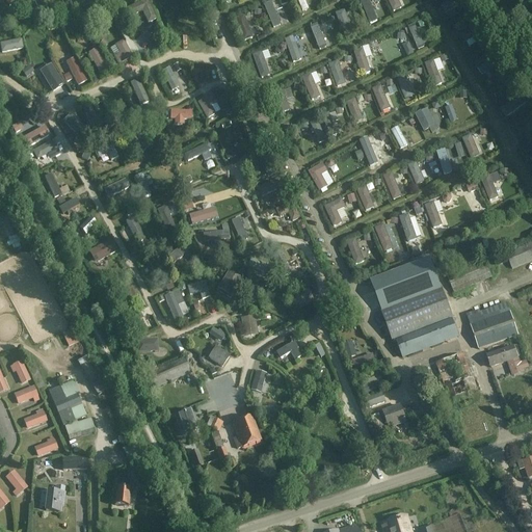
[(147,0),(145,0),(127,8),(130,17),(142,11),(148,23),(156,20),(147,0)]
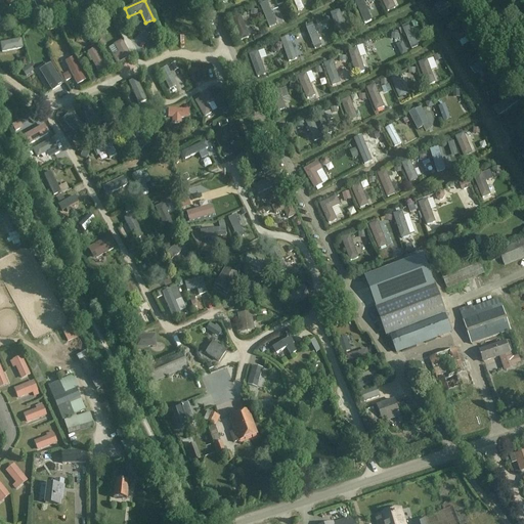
[(301,0),(293,0),(300,16),(307,13),(301,0)]
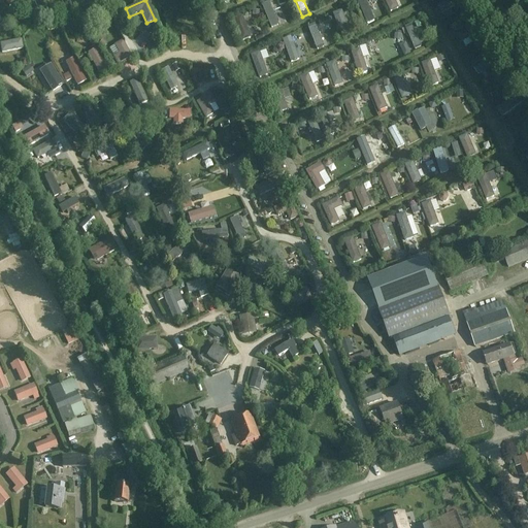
[(385,0),(391,11),(399,7),(395,0),(385,0)]
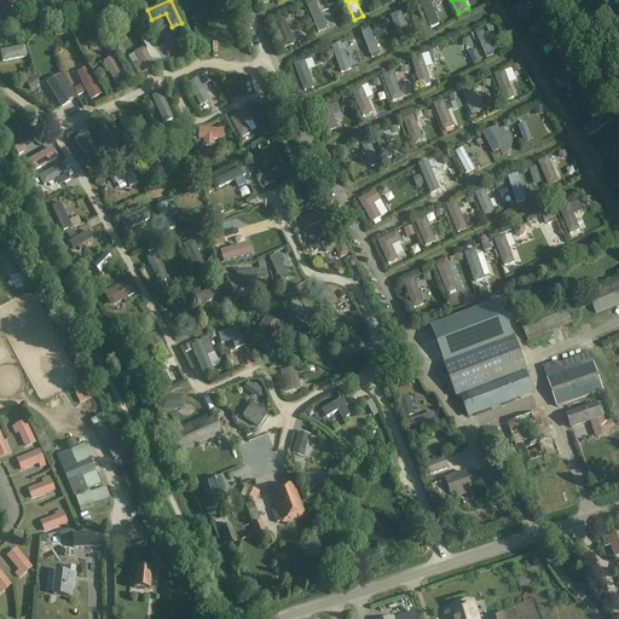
[(276,22),(284,46),(295,42),(285,18),(276,22)]
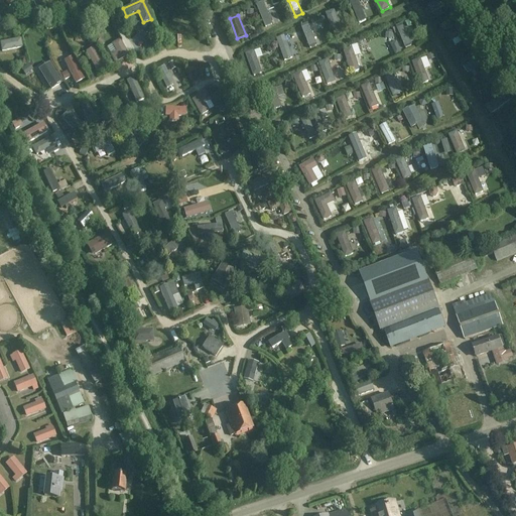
[(313,34),(306,38),(313,51),(320,47),(313,34)]
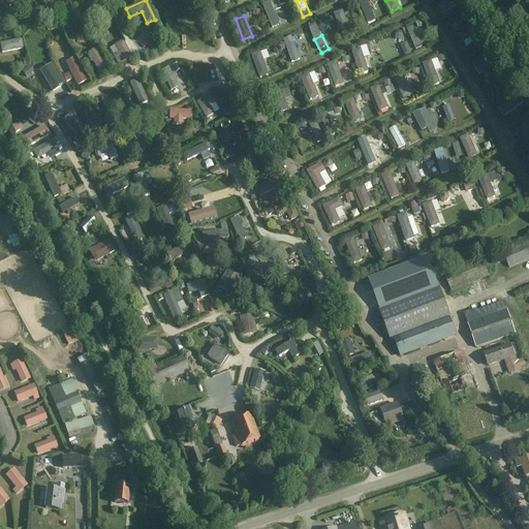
[(96,50),(88,54),(99,73),(107,69),(96,50)]
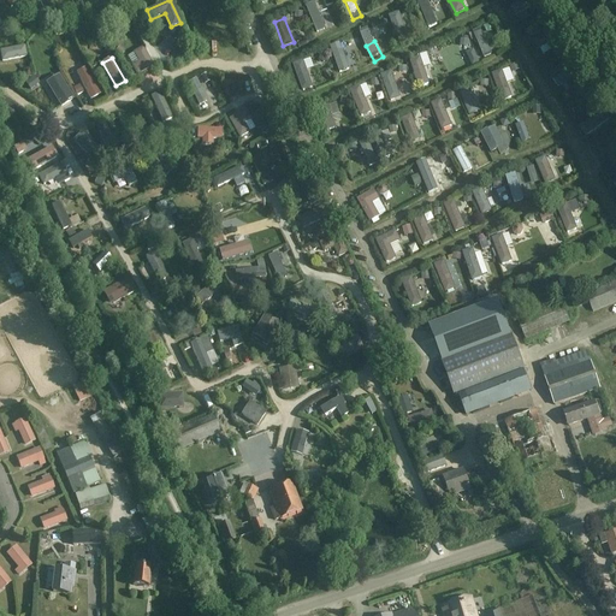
[(292,64),(303,90),(313,86),(302,60),(292,64)]
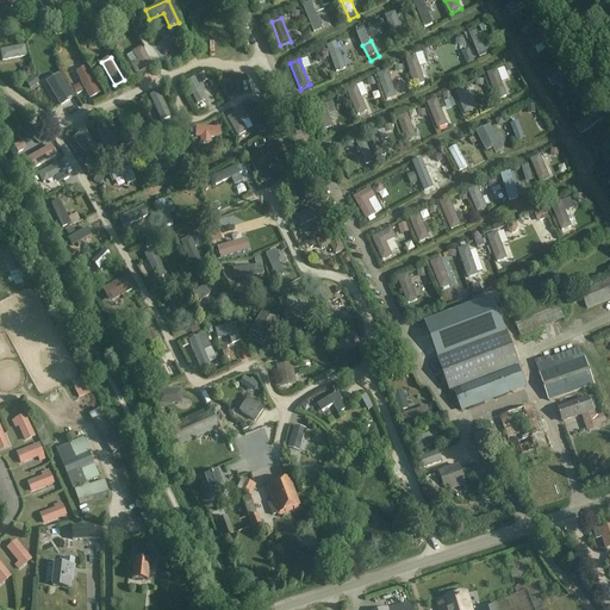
[(486,72),(496,97),(506,93),(497,68),(486,72)]
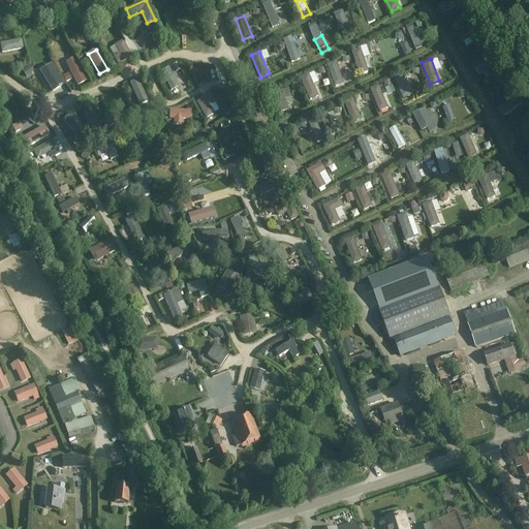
[(50,65),(40,71),(52,90),(62,84),(50,65)]
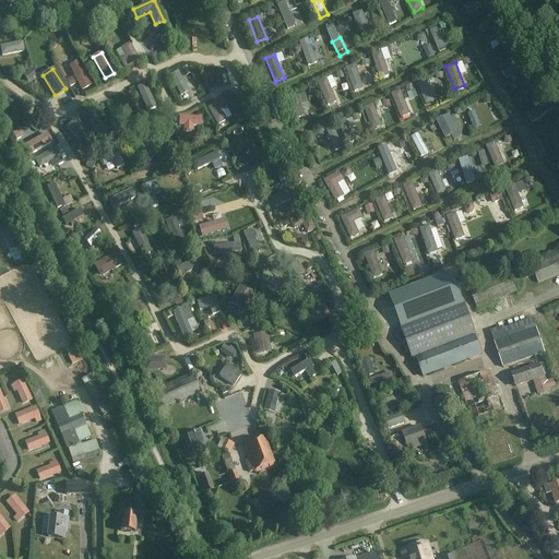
[(33,78),(27,71),(23,75),(27,82),(33,78)]
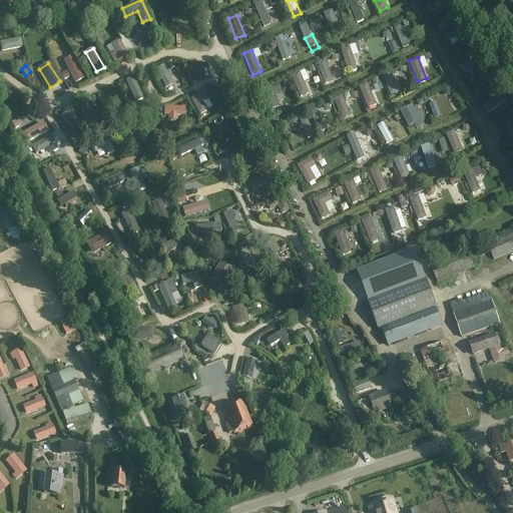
[(166,87),(172,84),(163,66),(156,69),(166,87)]
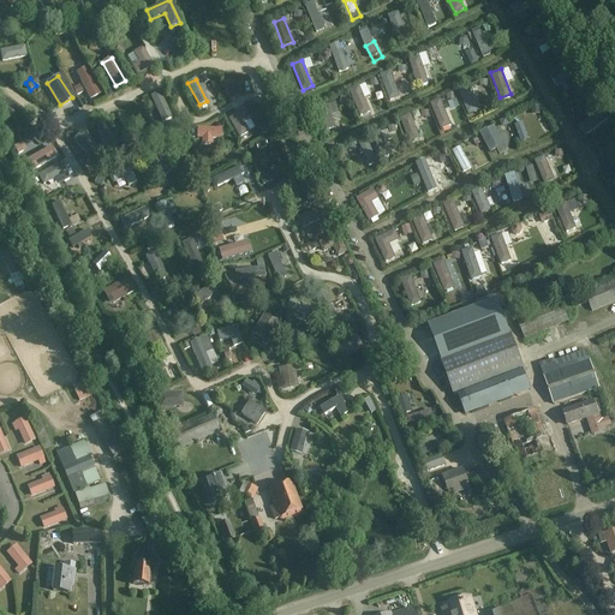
[(163,121),(172,118),(160,93),(151,97),(163,121)]
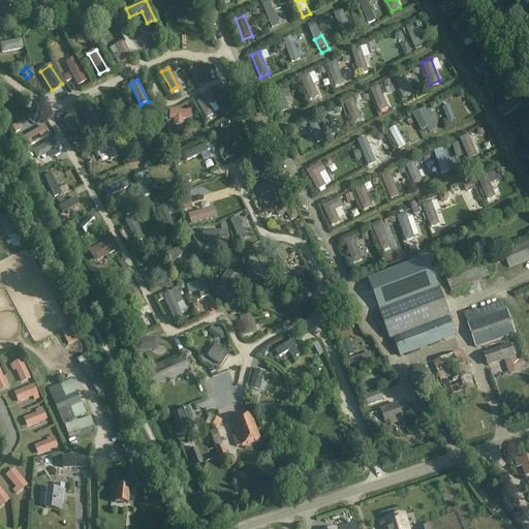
[(83,110),(93,130),(100,127),(90,106),(83,110)]
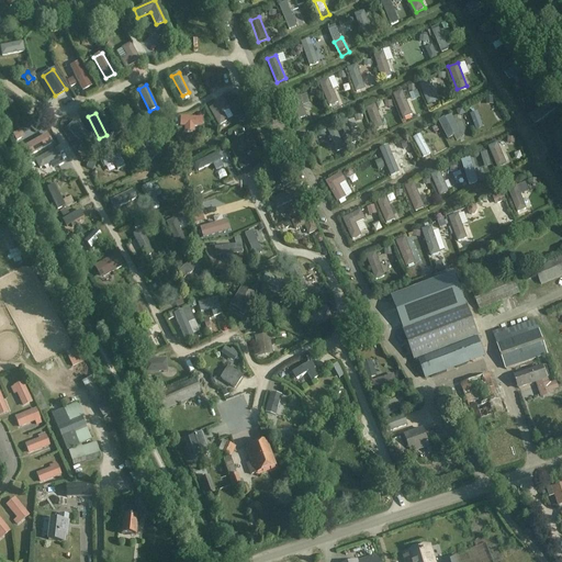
[(439,121),(448,139),(460,133),(451,114),(439,121)]
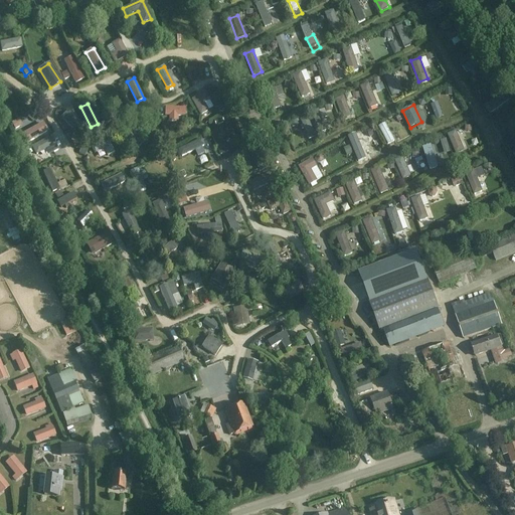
[(185,108),(165,108),(165,116),(169,116),(169,121),(177,121),(178,116),(185,116),(185,108)]
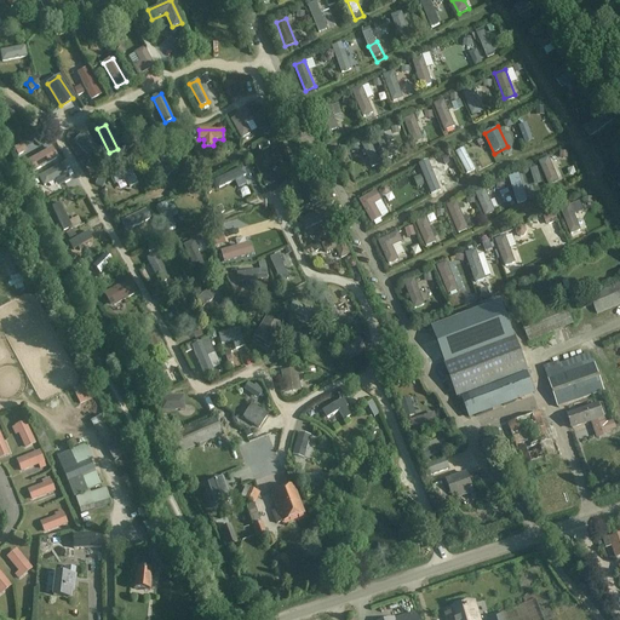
[(101,154),(82,135),(75,142),(93,161),(101,154)]
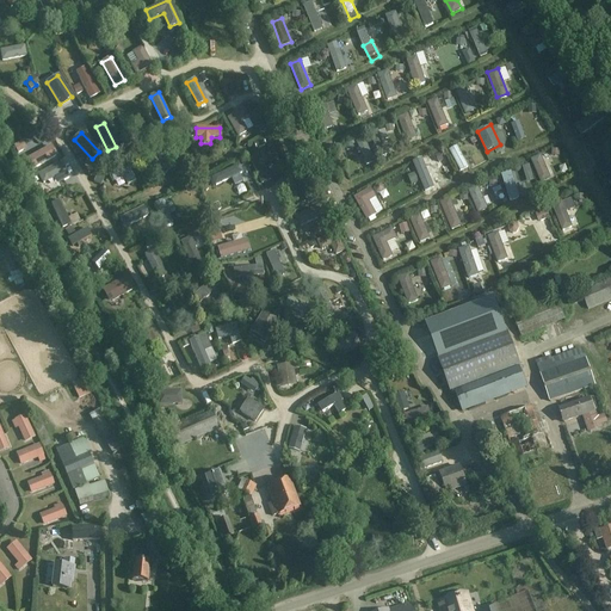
[(263,140),(253,143),(257,149),(265,146),(263,140)]
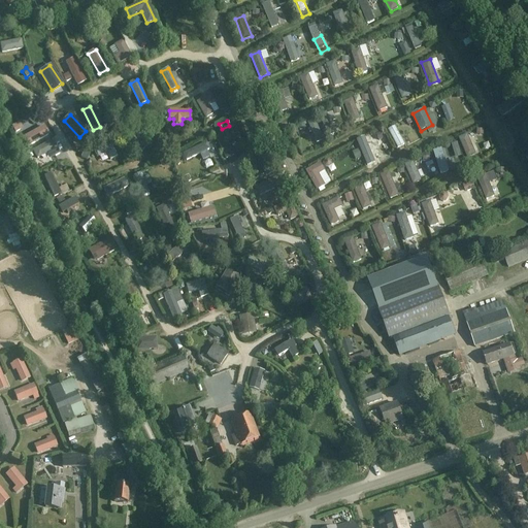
[(44,126),(21,138),(26,147),(48,135),(44,126)]
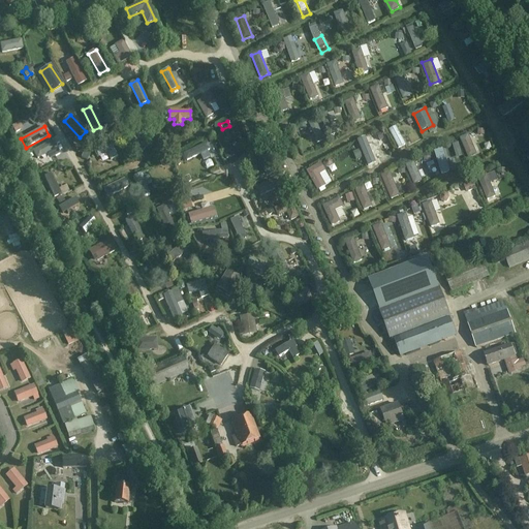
[(132,129),(125,135),(139,153),(147,147),(132,129)]
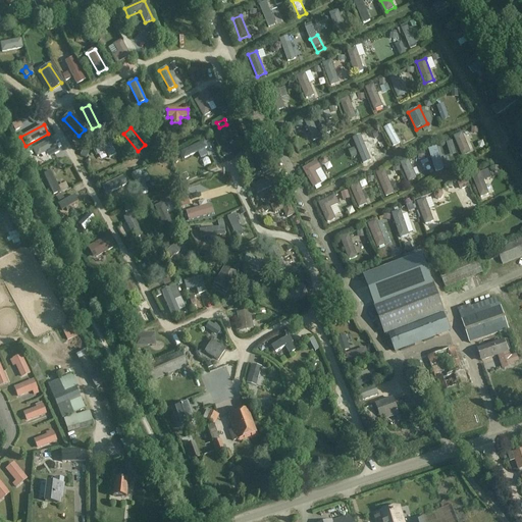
[(454,136),(462,155),(470,151),(462,132),(454,136)]
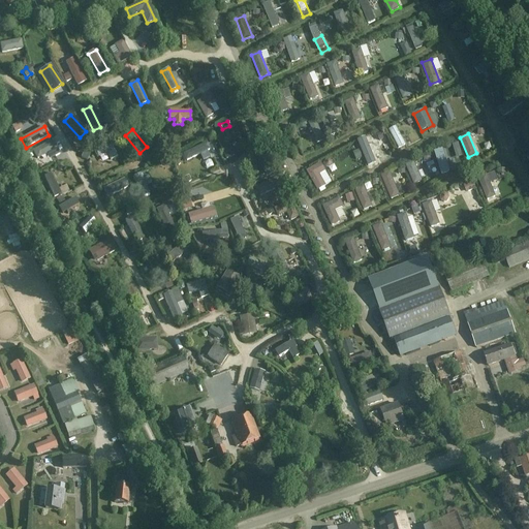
[(224,134),(216,137),(225,158),(234,155),(224,134)]
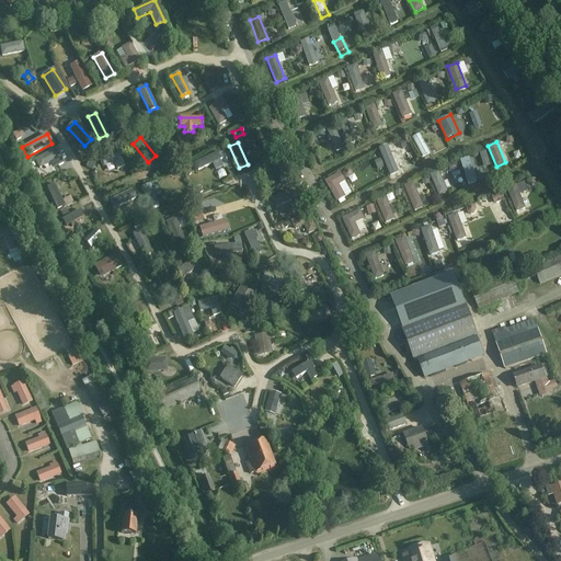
[(55,149),(35,160),(39,168),(48,163),(55,160),(58,165),(63,163),(55,149)]
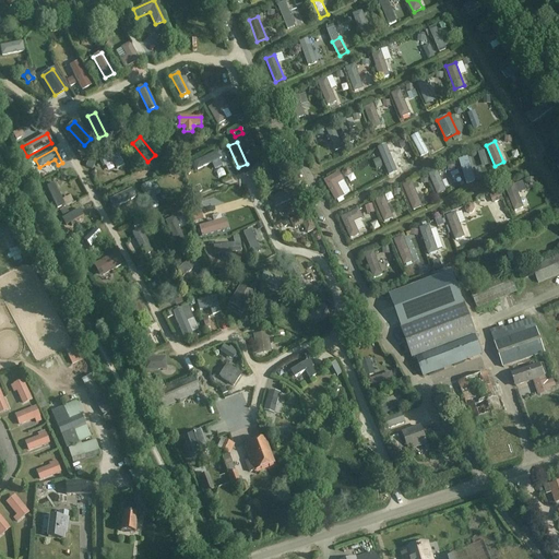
[(100,158),(105,166),(113,163),(117,169),(125,166),(117,150),(100,158)]
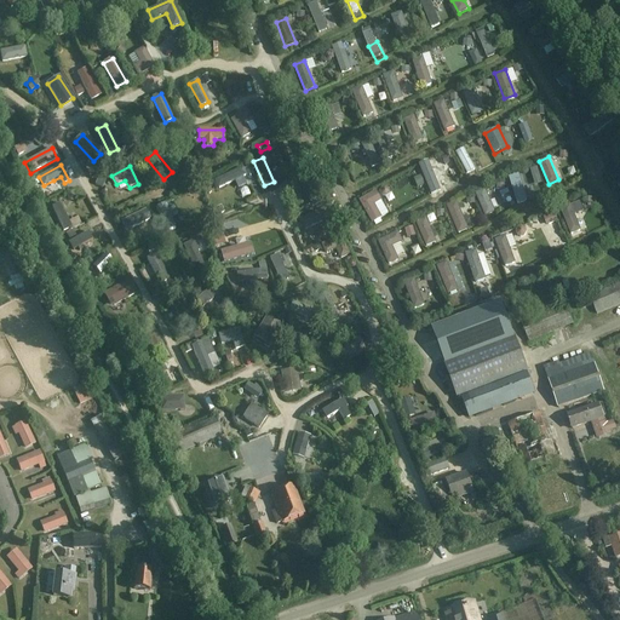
[(529,168),(532,177),(539,174),(537,167),(529,168)]
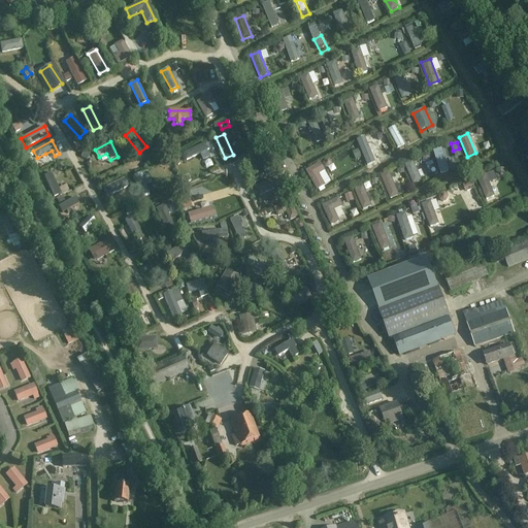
[(273,172),(265,154),(258,158),(267,175),(273,172)]
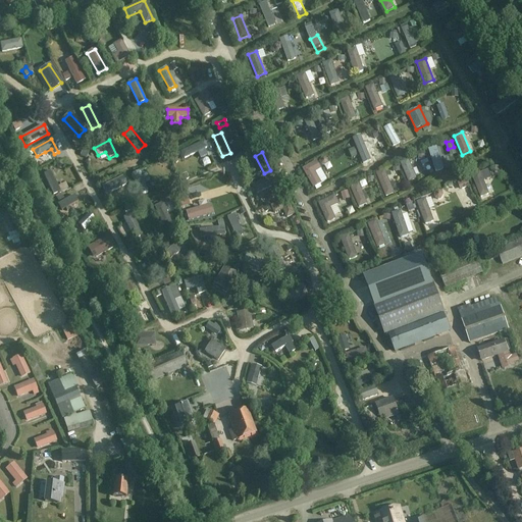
[(411,185),(426,176),(418,161),(403,169),(411,185)]
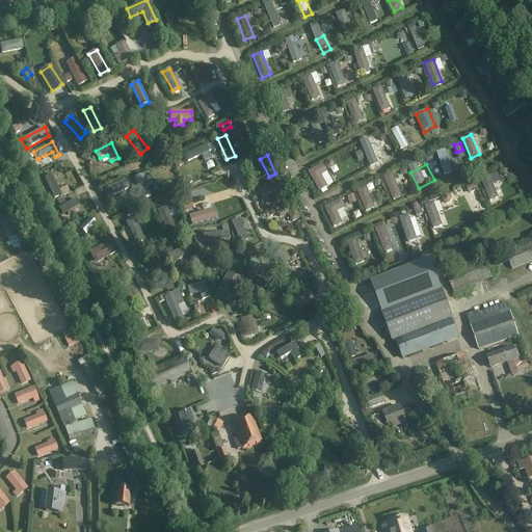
[(480,180),(488,200),(497,195),(491,185),(501,181),(497,173),(480,180)]
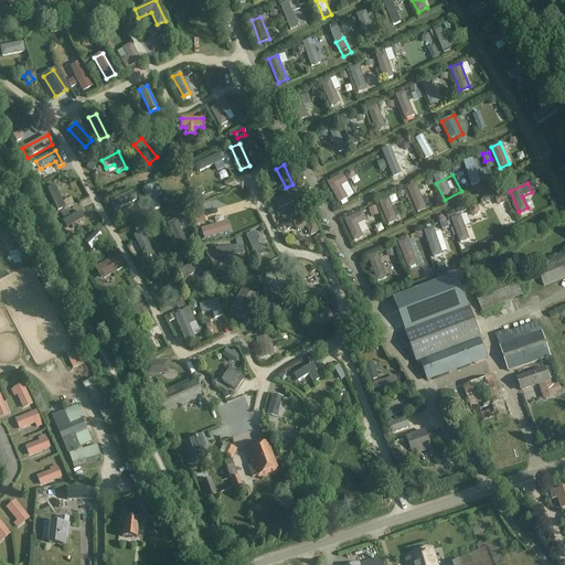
[(65,208),(55,185),(48,189),(59,211),(65,208)]
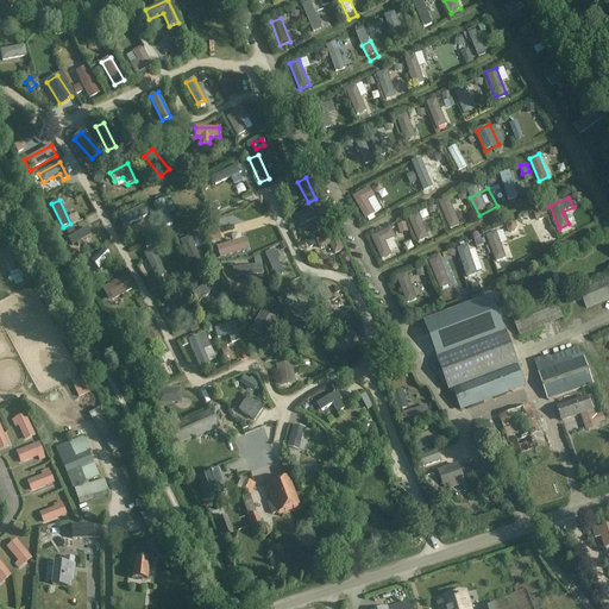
[(148,215),(143,206),(120,218),(124,226),(148,215)]
